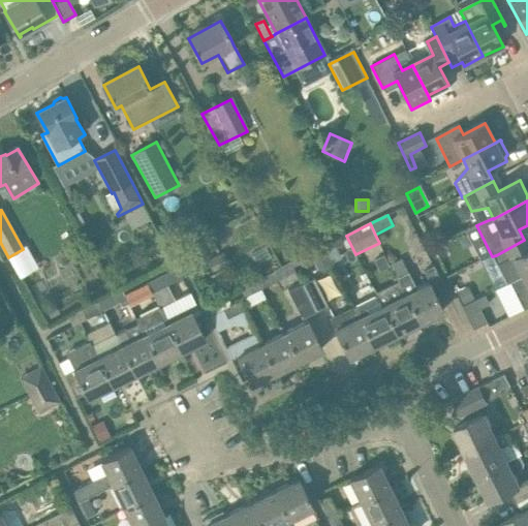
[(327,252),(341,246),(343,244),(339,235),(321,243),(327,252)]
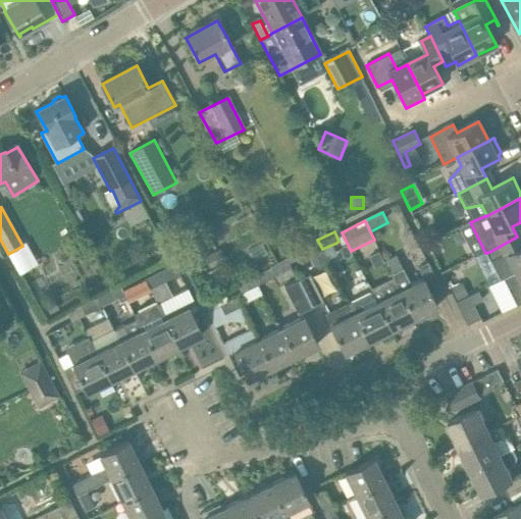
[(504,280),(516,274),(516,273),(520,271),(520,244),(517,237),(489,252),(504,280)]
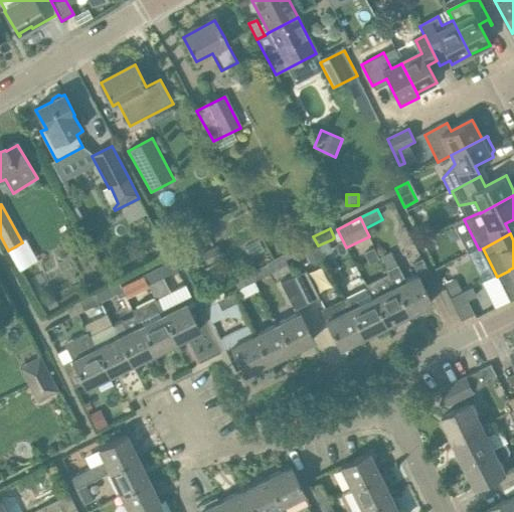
[(283,256),(288,267),(289,266),(287,261),(318,245),(313,236),(282,252),(283,256)]
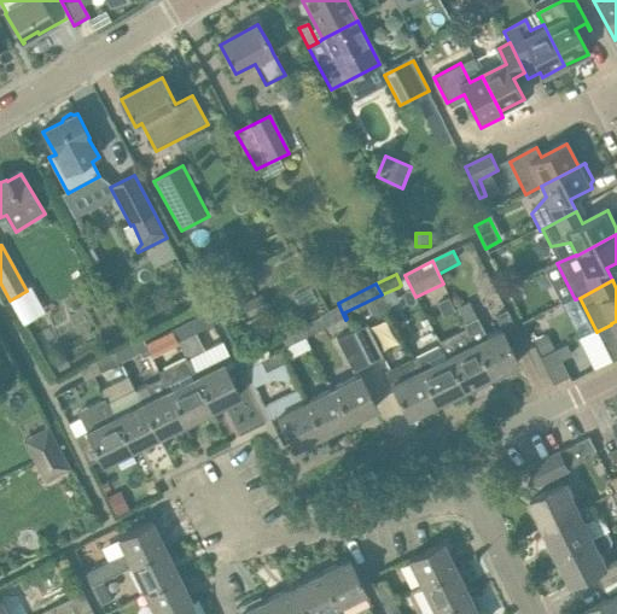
[(519,287),(511,291),(517,304),(525,300),(519,287)]
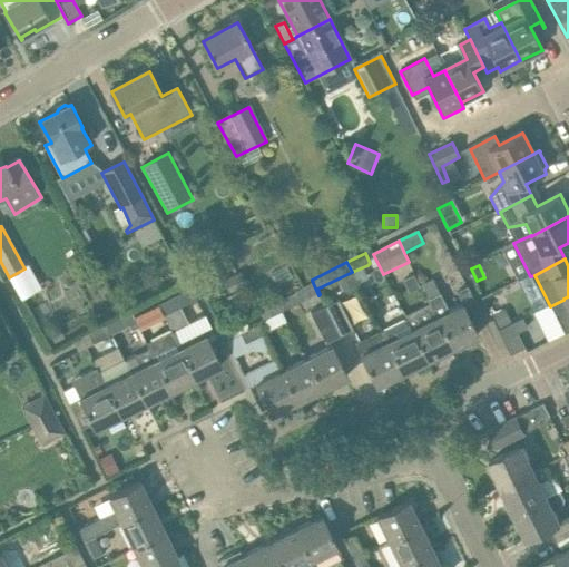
[(239,274),(224,282),(231,294),(246,286),(239,274)]
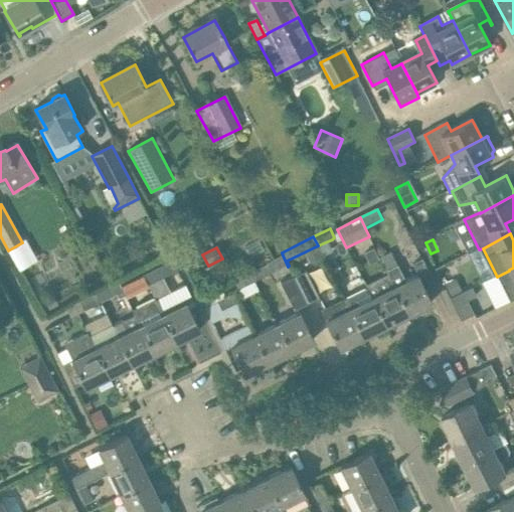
[(374,249),(364,254),(370,267),(380,262),(374,249)]
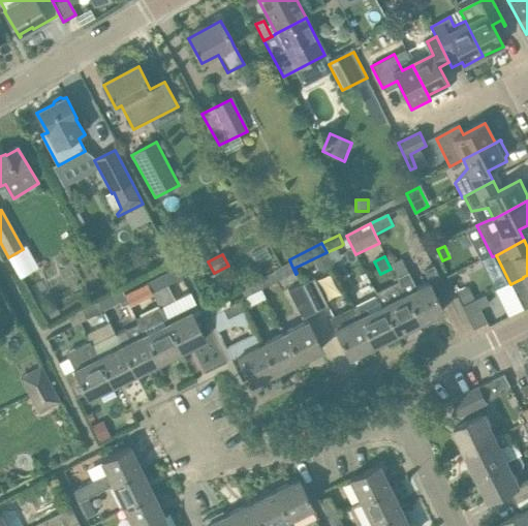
[(391,266),(399,282),(421,325),(444,312),(430,283),(417,289),(402,259),(391,266)]
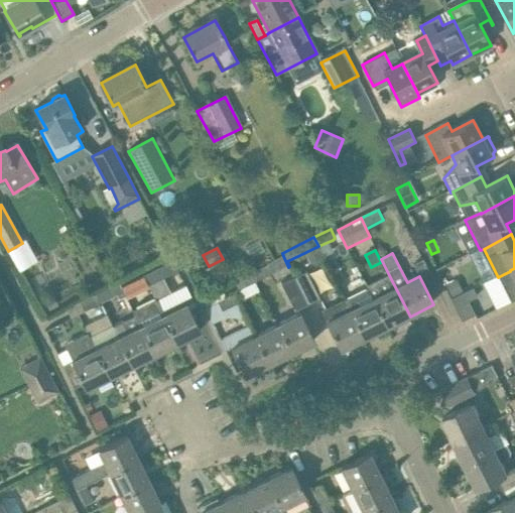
[(251,274),(256,282),(288,267),(283,256),(251,274)]
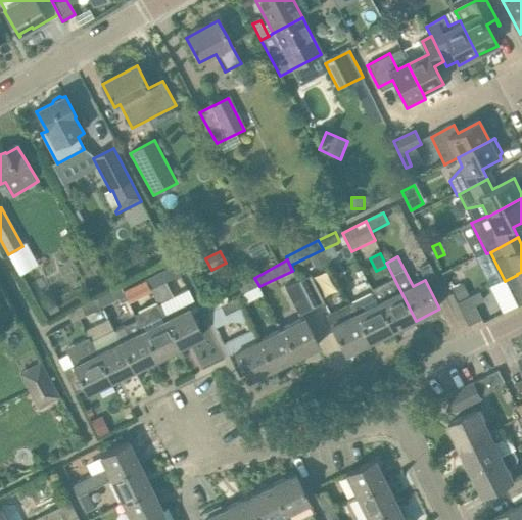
[(151,290),(169,282),(181,276),(176,267),(146,281),(151,290)]
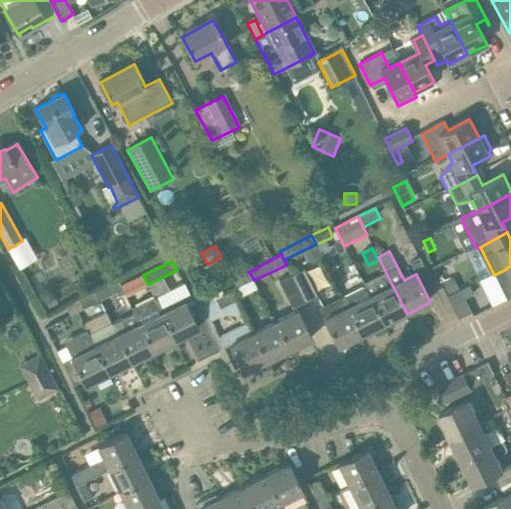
[(499,285),(507,301),(510,299),(510,266),(506,268),(506,269),(510,277),(510,279),(499,285)]
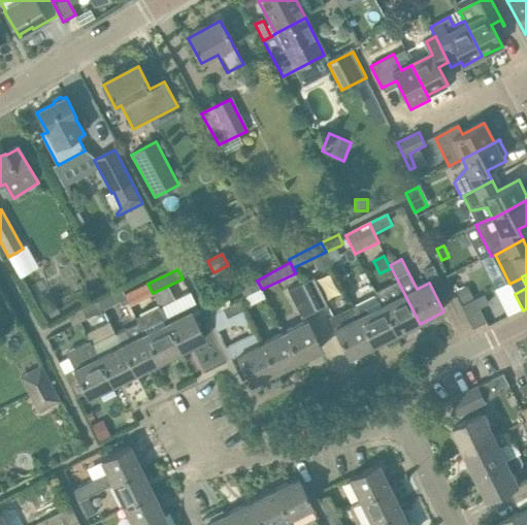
[(301,285),(315,314),(328,306),(314,279),(301,285)]
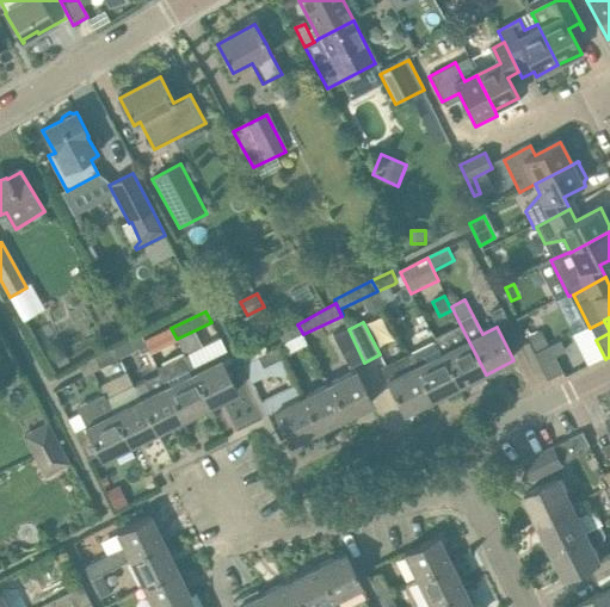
[(303,334),(297,324),(284,332),(289,341),(303,334)]
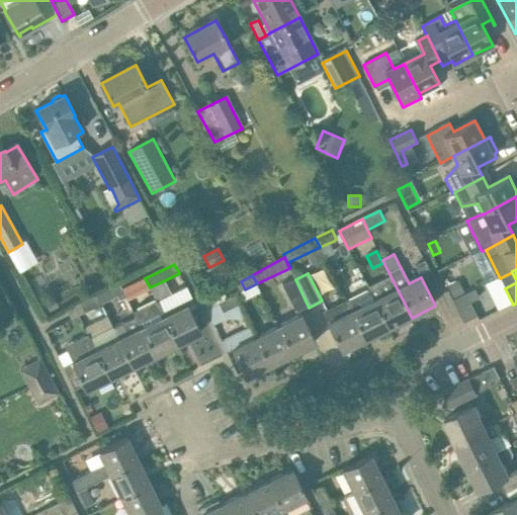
[(389,329),(412,318),(391,276),(368,287),(374,301),(389,329)]
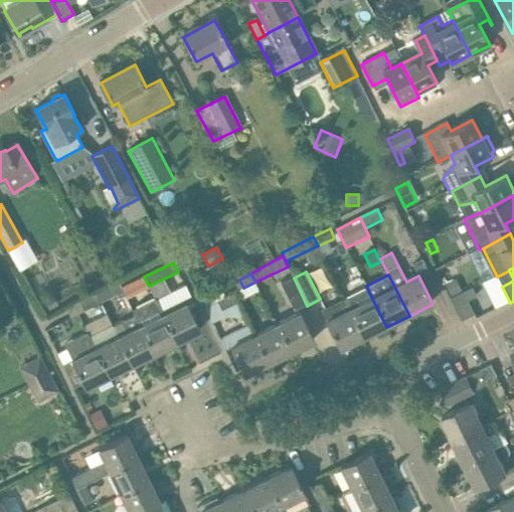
[(133,294),(149,286),(144,277),(128,285),(133,294)]
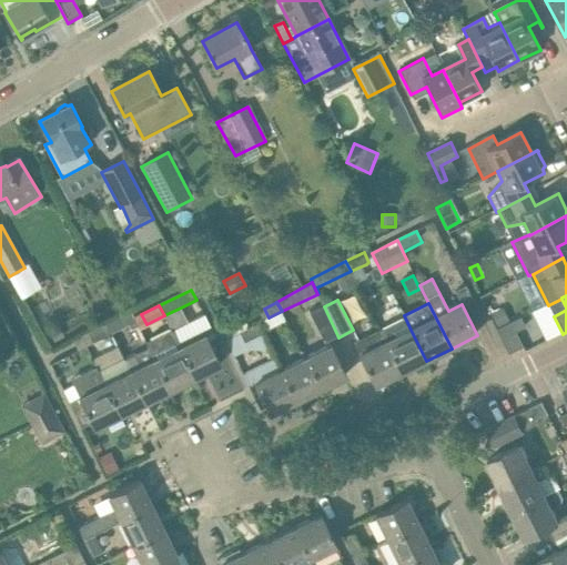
[(338,338),(324,306),(310,313),(325,344),(338,338)]
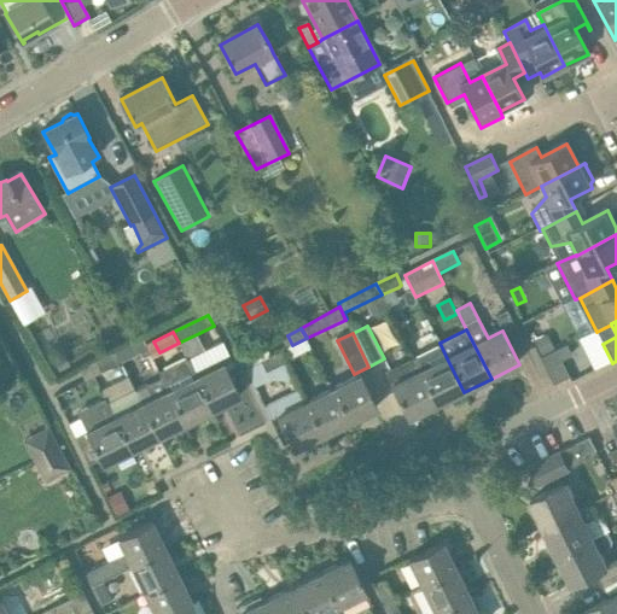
[(141,337),(134,341),(137,344),(116,354),(121,364),(140,355),(143,360),(151,356),(149,351),(150,350),(143,337),(141,337)]
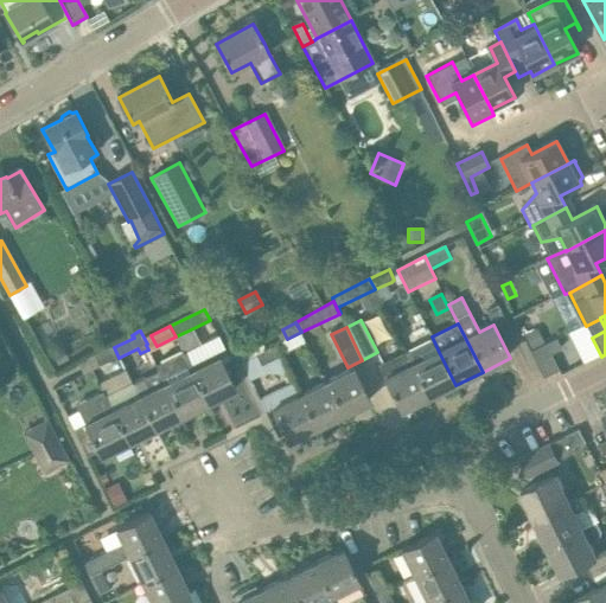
[(536,331),(525,337),(533,351),(543,346),(536,331)]
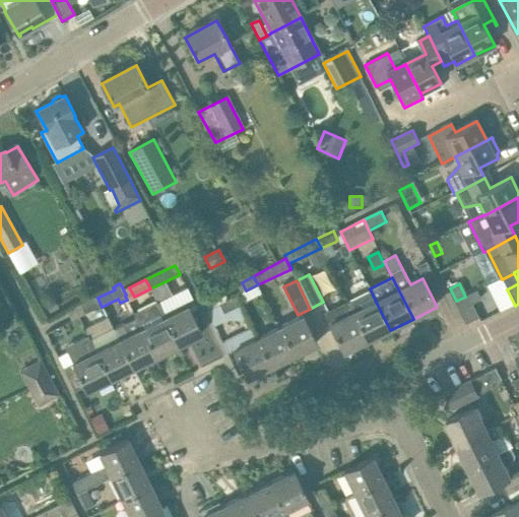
[(472,305),(481,301),(476,292),(455,303),(466,325),(478,319),(472,305)]
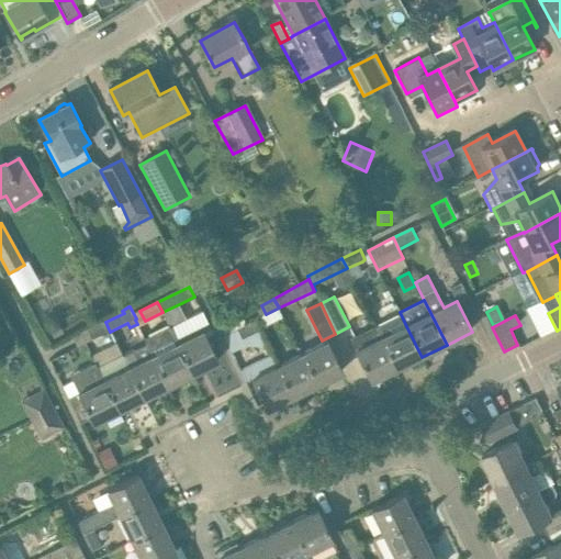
[(204,317),(172,333),(193,375),(219,362),(204,332),(210,328),(204,317)]
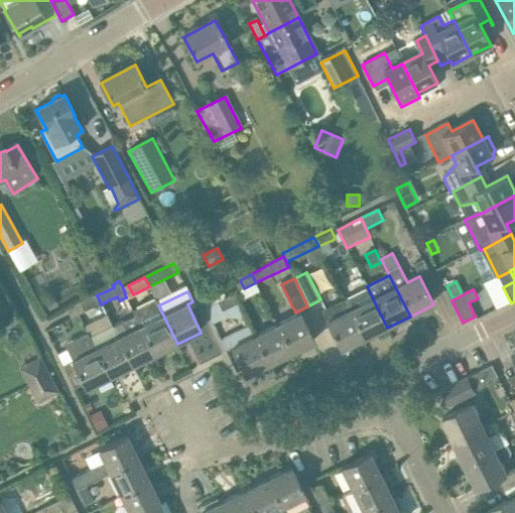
[(235,294),(206,310),(211,319),(240,303),(235,294)]
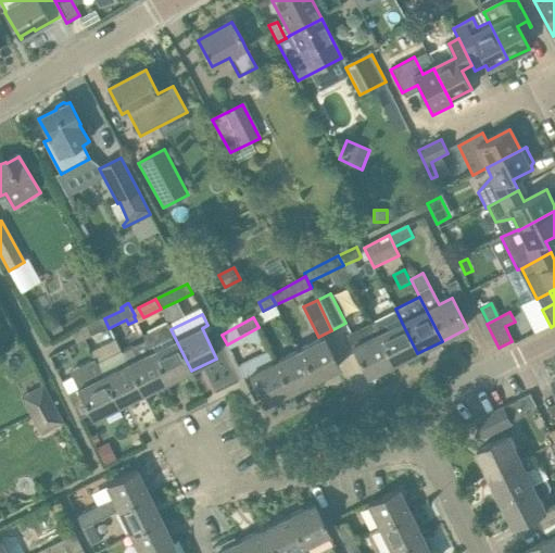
[(109,328),(104,318),(87,327),(91,337),(109,328)]
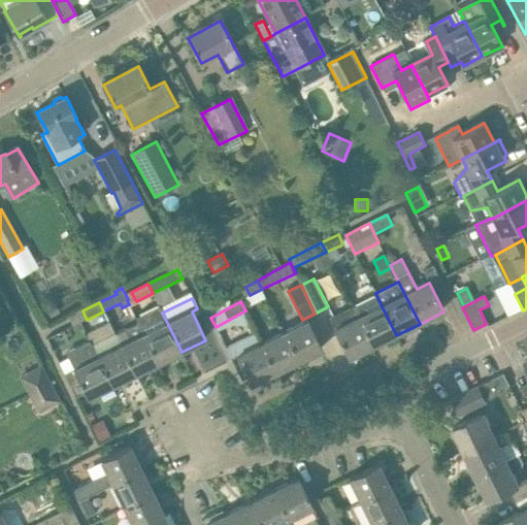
[(372,347),(396,335),(382,306),(359,318),(372,347)]
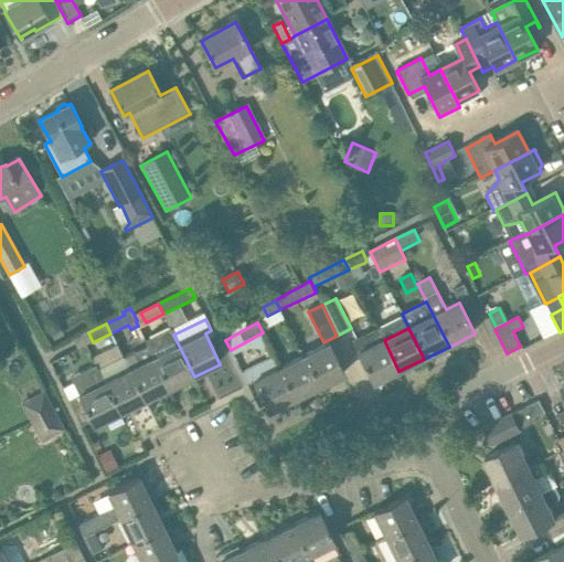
[(60,329),(50,335),(56,345),(66,339),(60,329)]
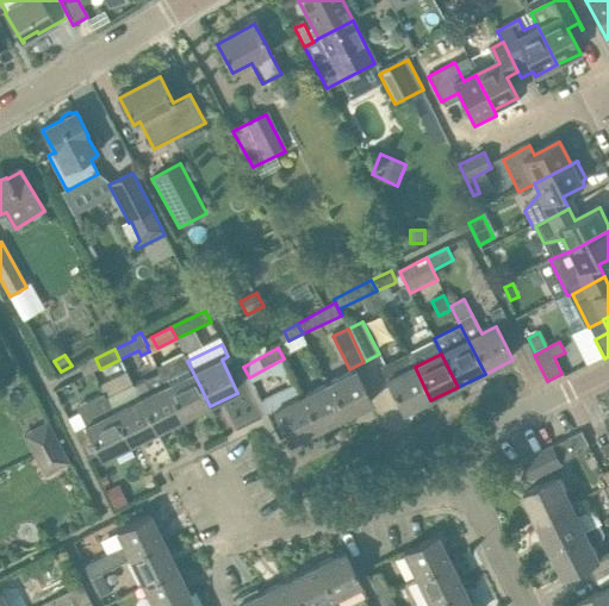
[(157,367),(167,387),(184,420),(210,406),(187,361),(186,361),(184,355),(157,367)]
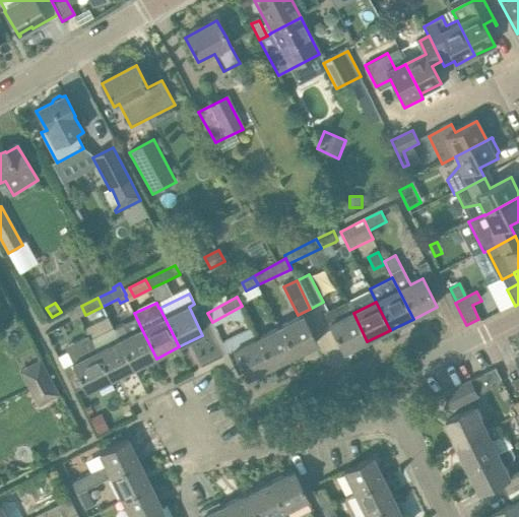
[(343,353),(367,341),(353,313),(347,303),(324,314),(343,353)]
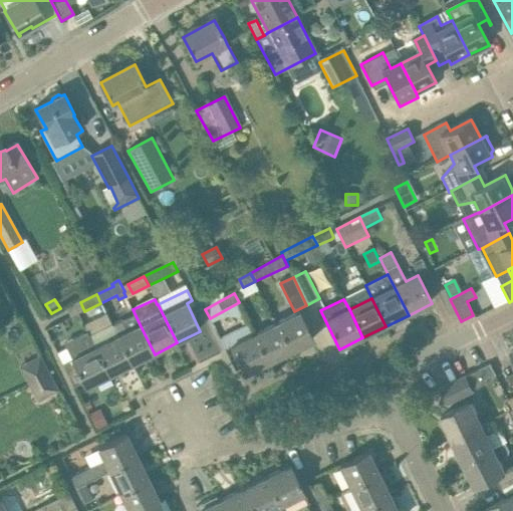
[(300,313),(277,324),(290,352),(314,341),(300,313)]
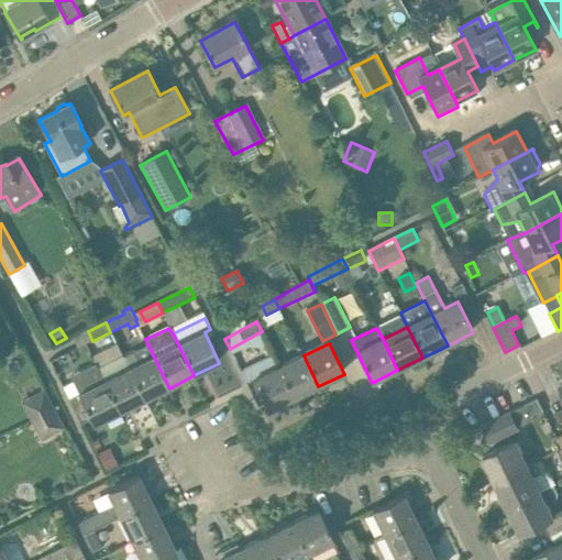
[(91,354),(87,344),(68,353),(73,363),(91,354)]
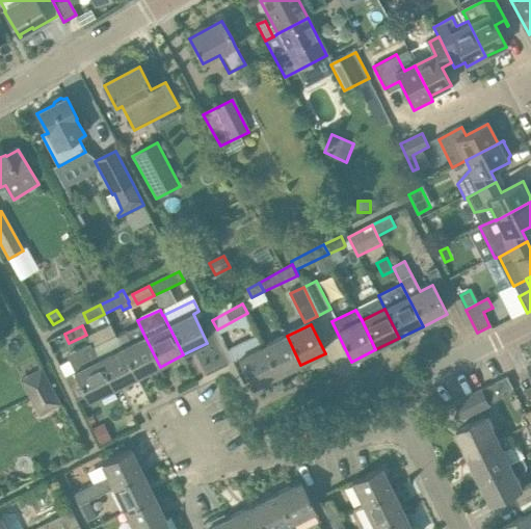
[(160,367),(145,338),(134,343),(128,333),(117,338),(116,336),(115,337),(136,378),(160,367)]
